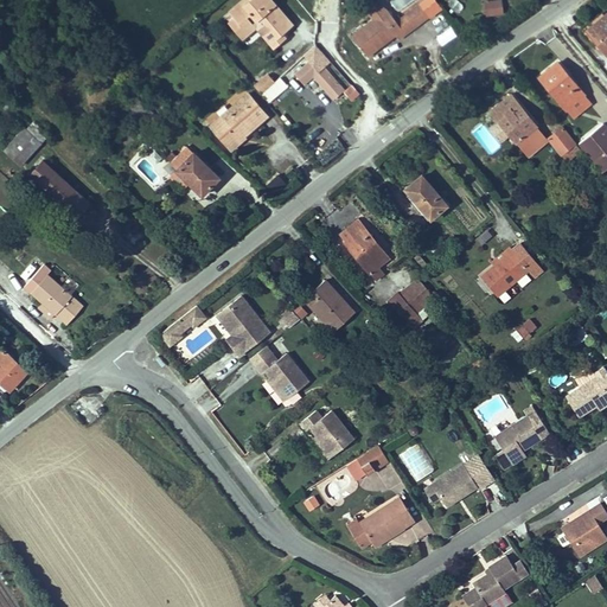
[(247,30),(261,17),(274,31),(280,25),(286,32),(294,24),(273,0),(244,0),(230,13),(237,20),(247,30)]
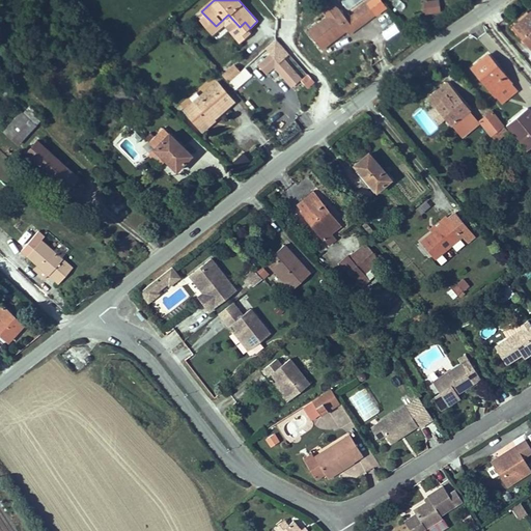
[(381,0),(370,0),(346,17),(339,7),(333,0),(329,0),(318,7),(326,17),(308,31),(322,49),(346,31),(351,34),(389,8),(381,0)]
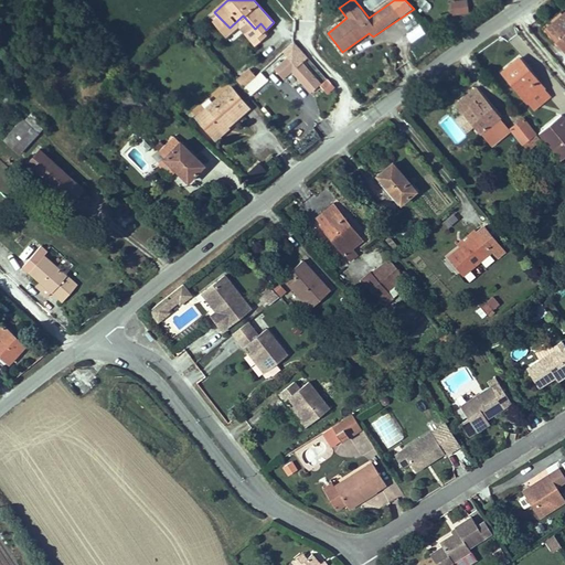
[(469,13),(468,0),(461,0),(451,1),(451,14),(469,13)]
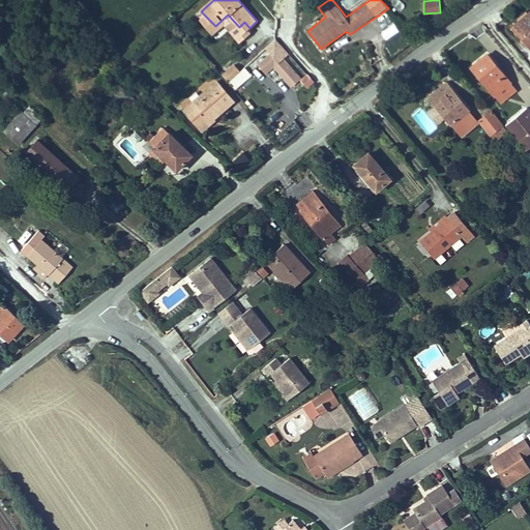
[(529,10),(512,27),(529,45),(529,10)]
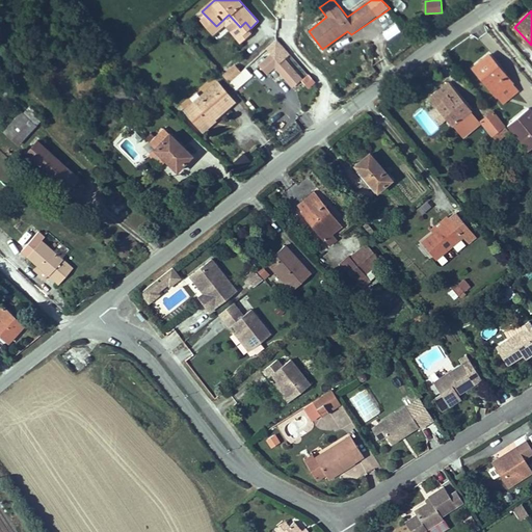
[(240,27),(229,15),(216,26),(208,18),(203,22),(214,34),(228,22),(244,40),(254,31),(250,28),(245,22),(240,27)]
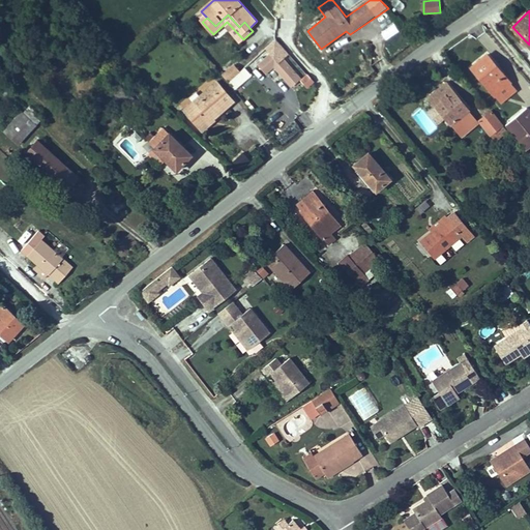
[(266,72),(272,66),(292,87),(300,80),(273,52),(259,65),(266,72)]
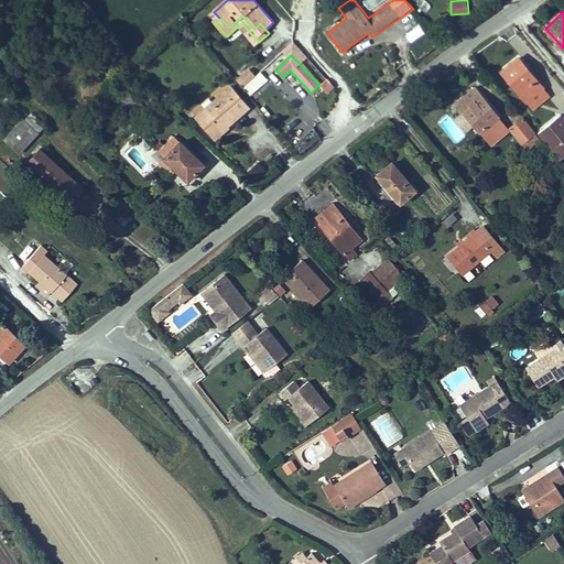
[(530,68),(520,56),(500,72),(511,84),(530,68)]
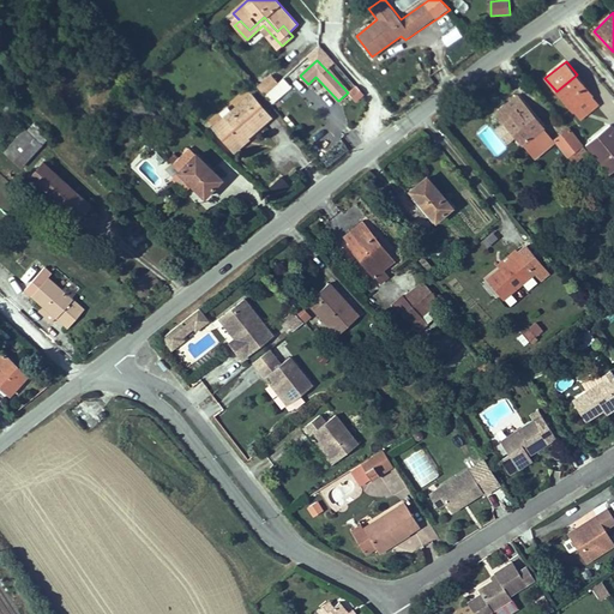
[(289,90),(274,72),(256,88),(271,106),(289,90)]
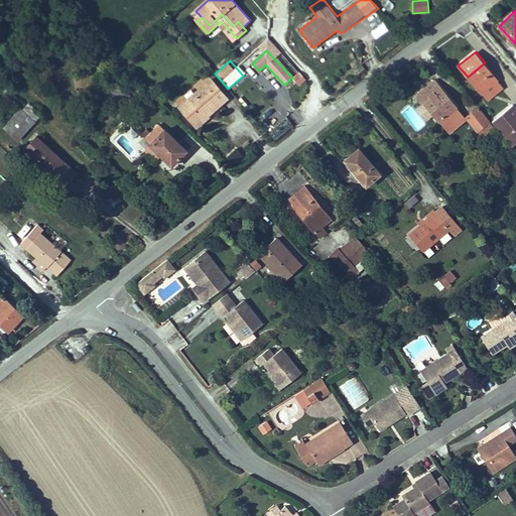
[(468,77),(487,101),(504,89),(485,62),(468,77)]
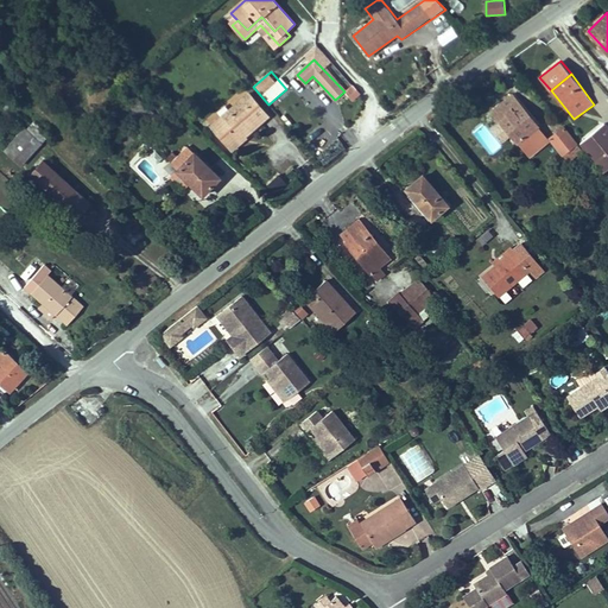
[(360,93),(354,86),(346,92),(353,100),(360,93)]
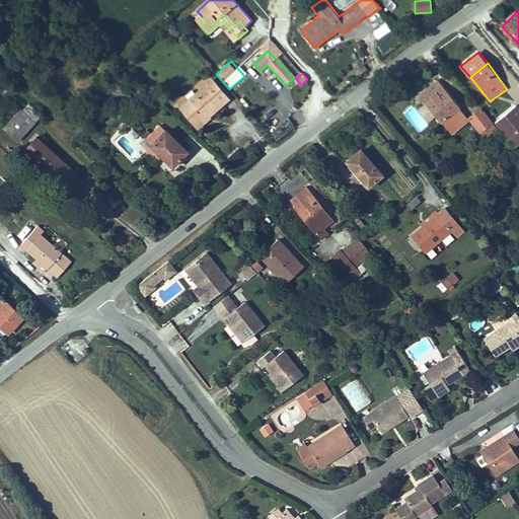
[(212,78),(189,99),(188,99),(178,107),(200,132),(233,102),(212,78)]
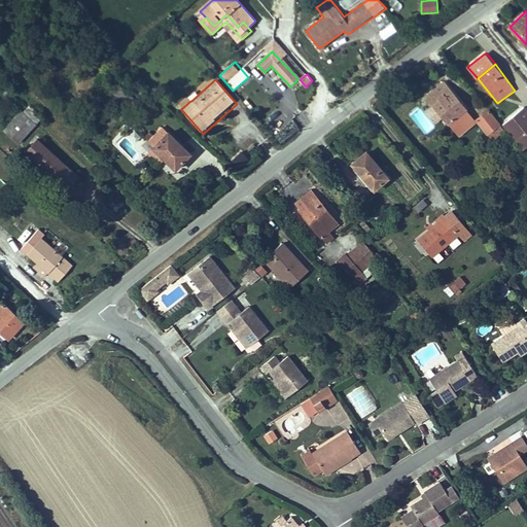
[(460,136),(477,123),(445,82),(426,96),(460,136)]
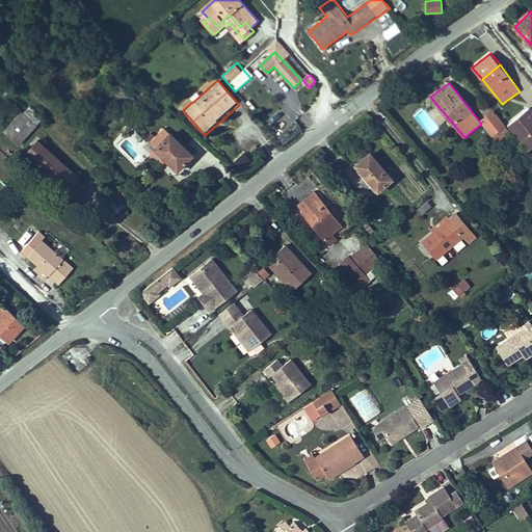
[(411,115),(429,136),(440,128),(422,107),(411,115)]
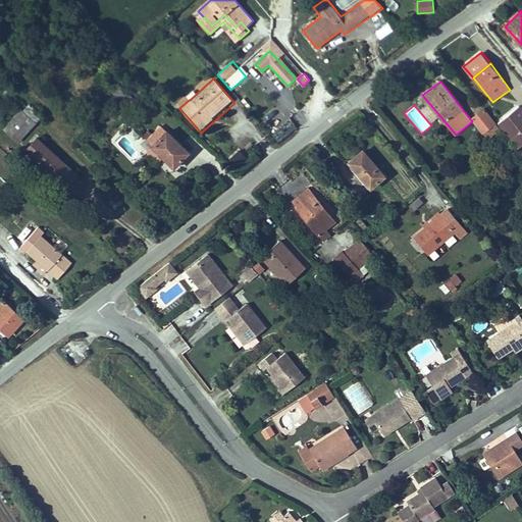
[(498,123),(518,148),(521,144),(521,105),(498,123)]
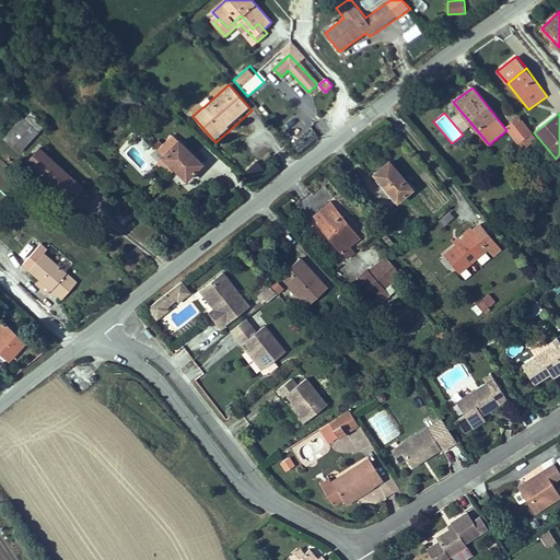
[(13,148),(27,132),(37,121),(30,114),(25,118),(23,117),(3,139),(13,148)]
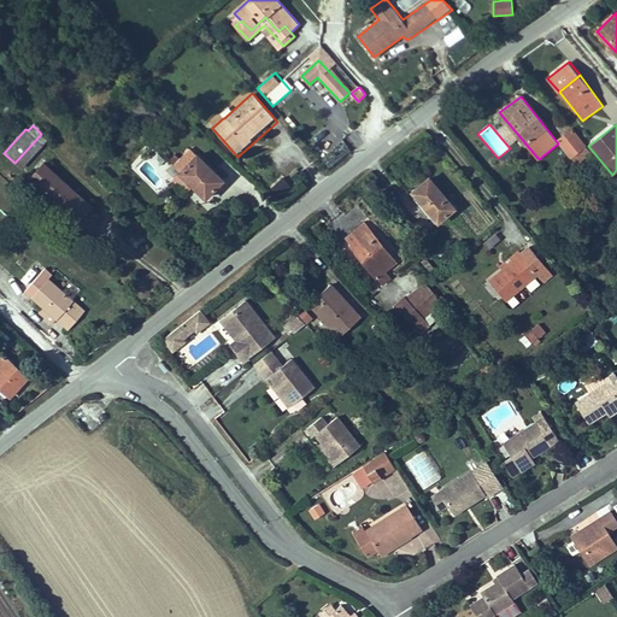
[(588,150),(583,144),(575,133),(560,145),(574,160),(588,150)]
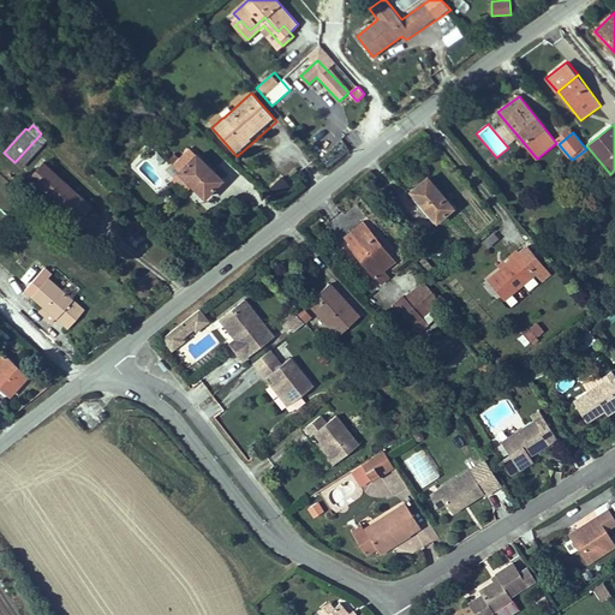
[(41,133),(30,145),(15,162),(23,169),(37,151),(48,139),(41,133)]
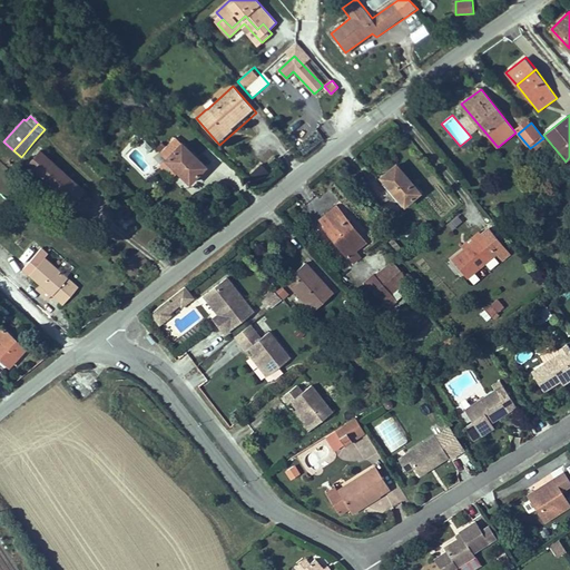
[(195,182),(209,167),(184,141),(170,155),(172,157),(195,182)]
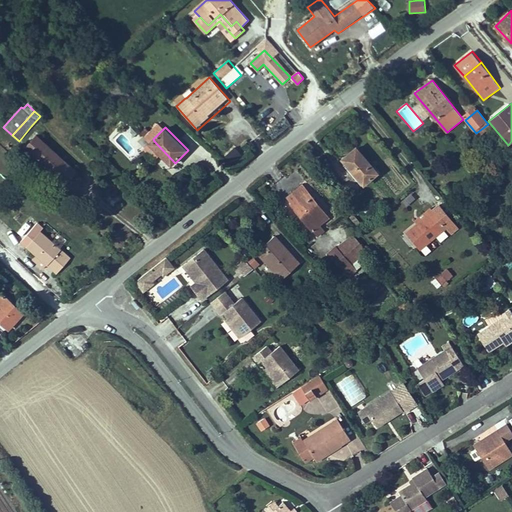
[(74,171),(39,131),(28,141),(39,153),(63,180),(74,171)]
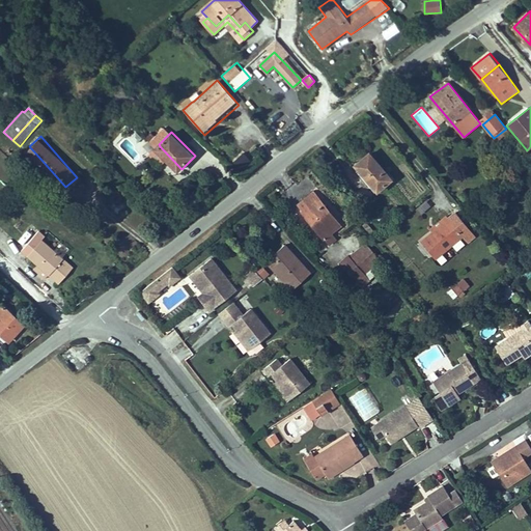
[(182,169),(160,146),(155,150),(176,173),(182,169)]
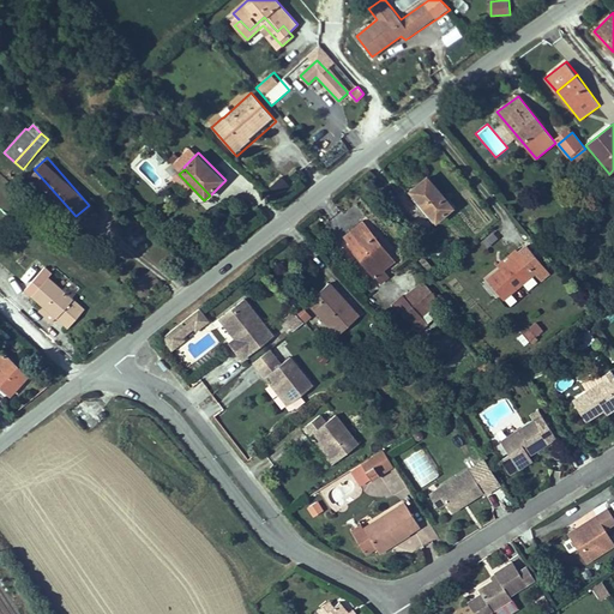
[(282,178),(270,188),(277,198),(290,187),(282,178)]
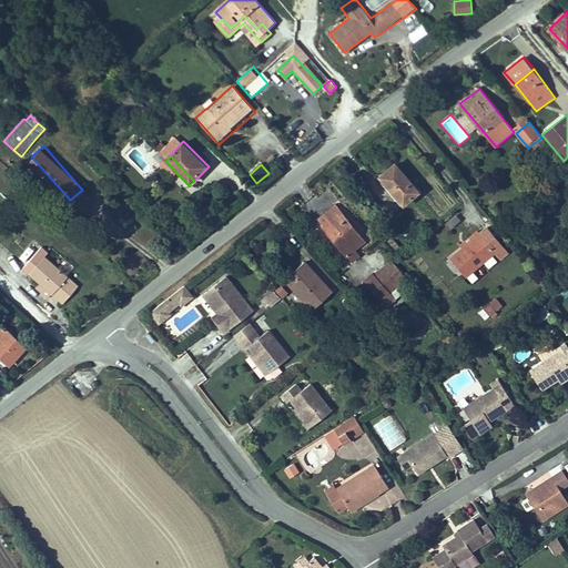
[(393,164),(379,176),(401,203),(414,192),(393,164)]
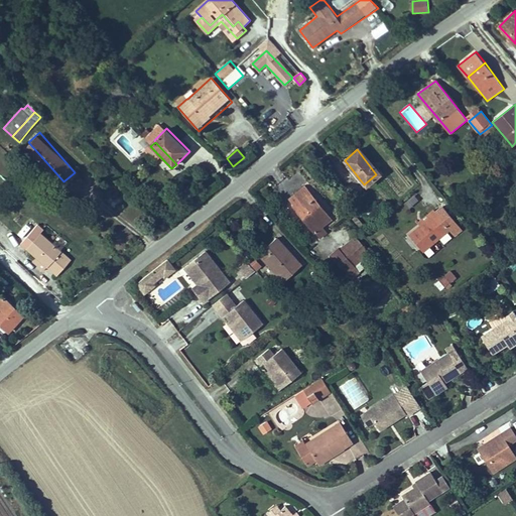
[(58,185),(63,181),(39,154),(34,159),(58,185)]
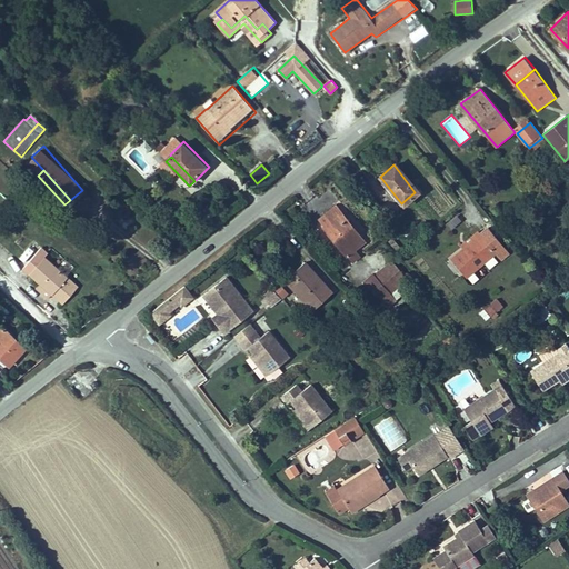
[(353,260),(349,253),(363,242),(336,206),(319,218),(325,227),(323,229),(349,263),(353,260)]
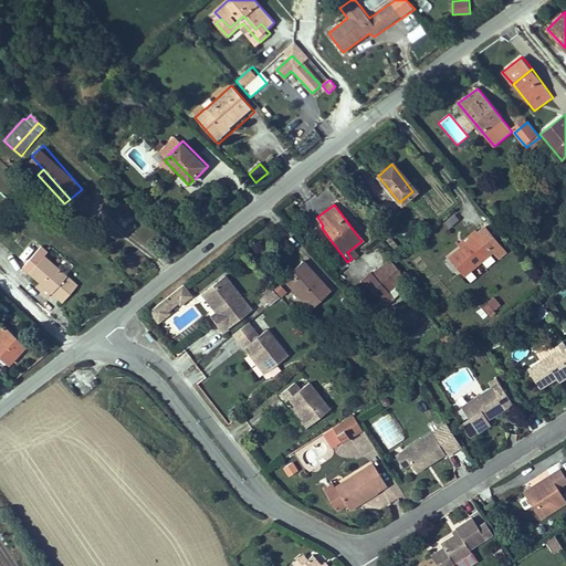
[(503,250),(485,226),(471,238),(474,241),(462,250),(450,259),(465,278),(503,250)]
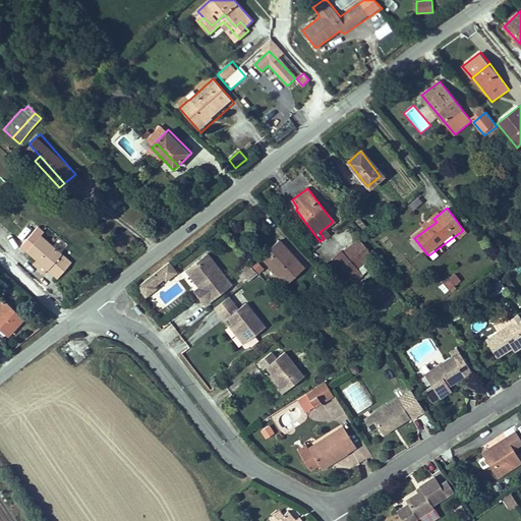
[(437,222),(433,219),(422,227),(425,230),(437,222)]
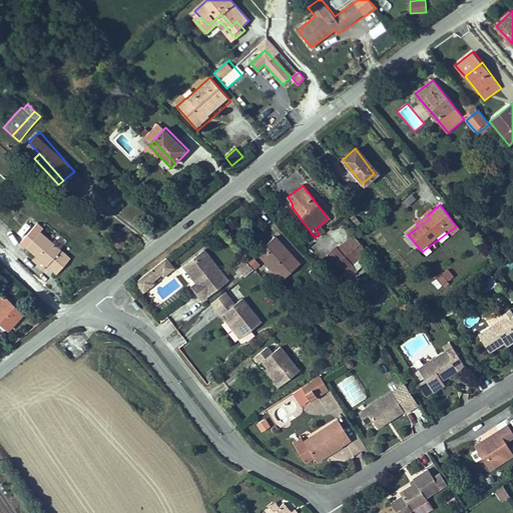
[(69,257),(42,231),(28,247),(36,254),(47,265),(56,273),(69,257)]
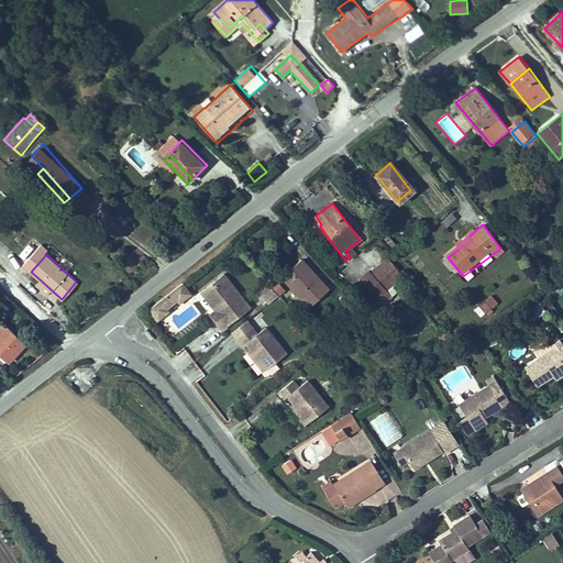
[(389,258),(374,272),(372,269),(360,278),(375,297),(401,275),(389,258)]
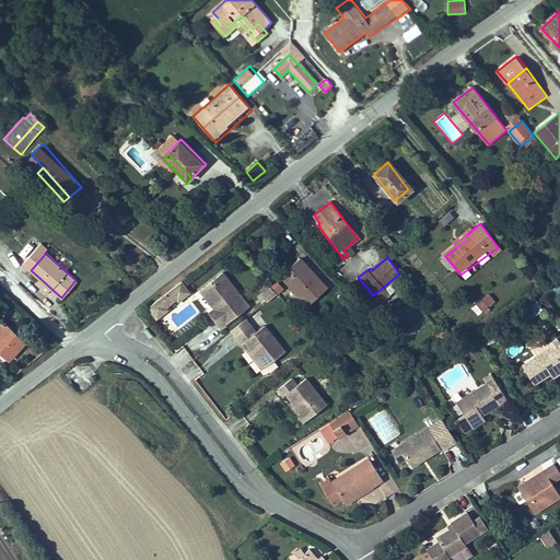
[(330,288),(301,258),(280,276),(307,306),(330,288)]
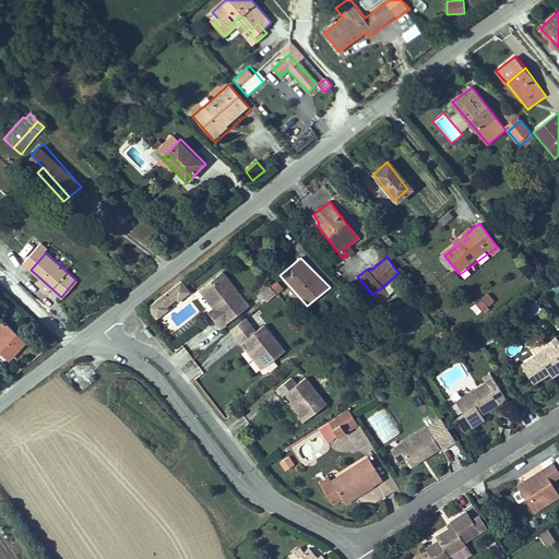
[(224,272),(201,289),(212,305),(214,302),(216,306),(209,312),(221,328),(249,306),(224,272)]
